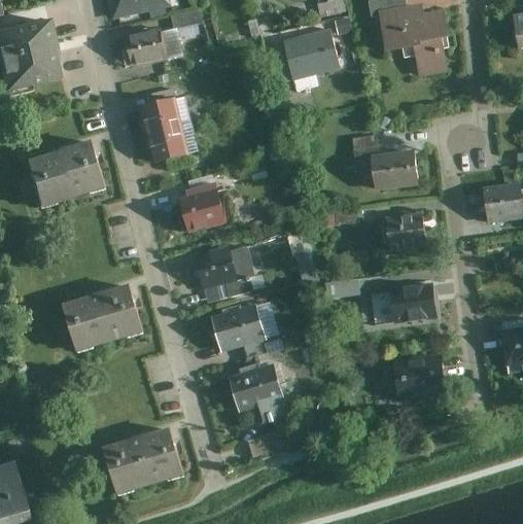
[(105,0),(110,19),(169,4),(168,0),(105,0)]
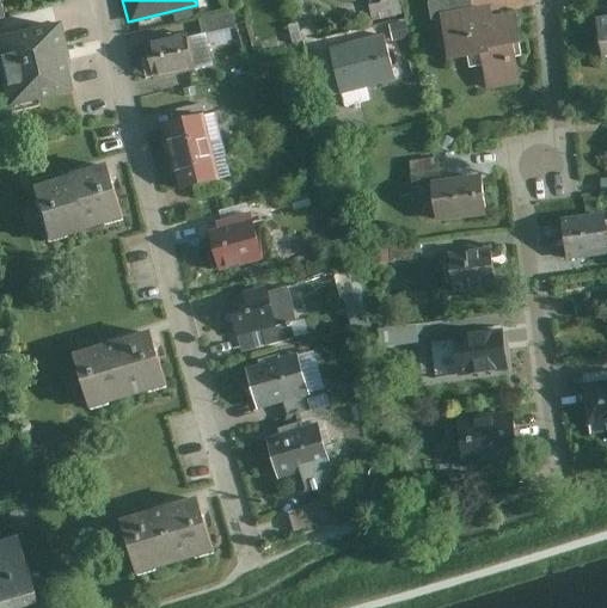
[(366,0),(368,13),(388,11),(387,0),(366,0)]
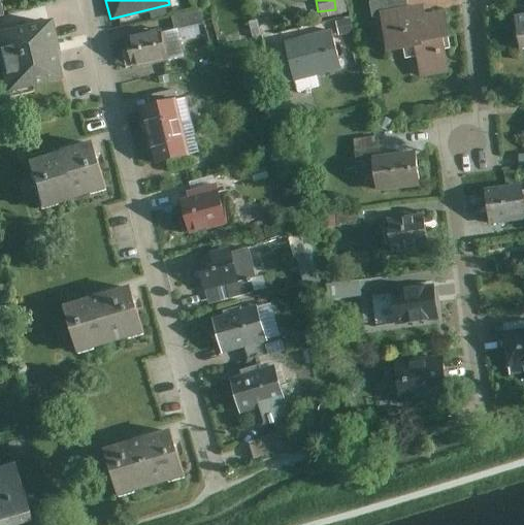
[(379,8),(406,4),(405,0),(368,0),(370,15),(380,14),(379,8)]
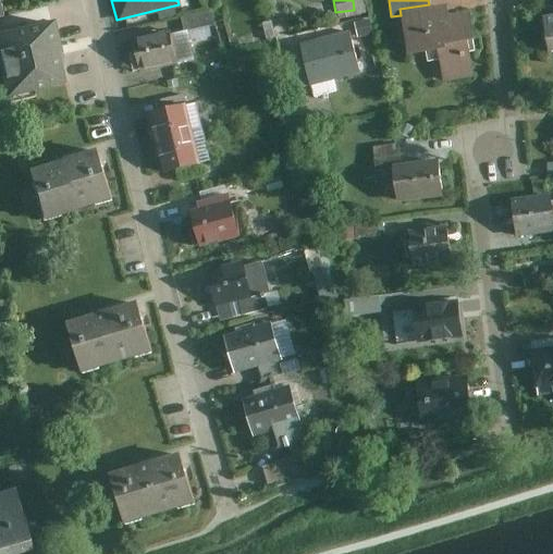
[(429,4),(400,9),(401,15),(408,52),(438,48),(443,81),(474,74),(470,50),(476,49),(468,10),(447,13),(445,2),(429,4)]
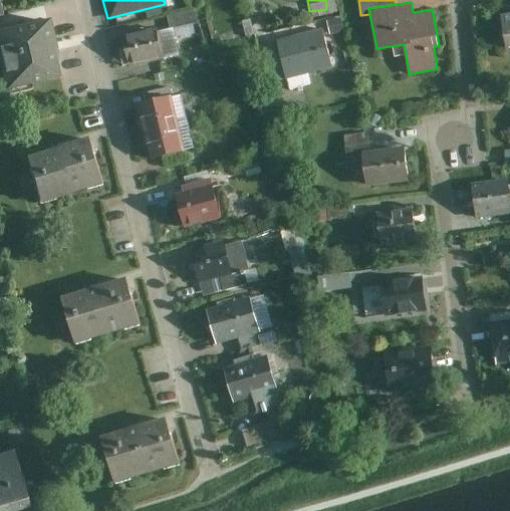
[(192,7),(164,14),(168,27),(195,20),(192,7)]
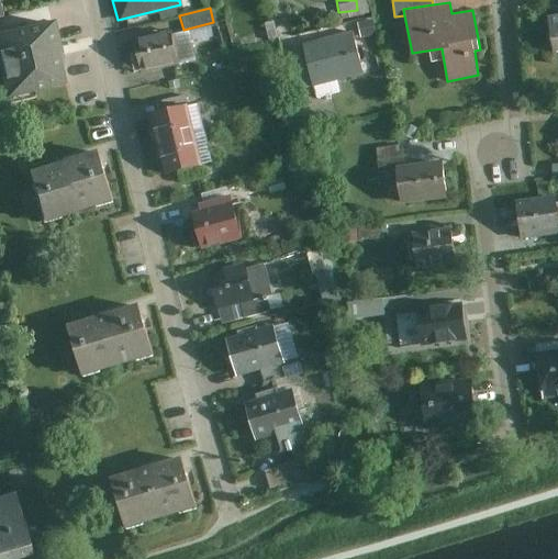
[(557,13),(547,15),(553,52),(557,49),(557,13)]
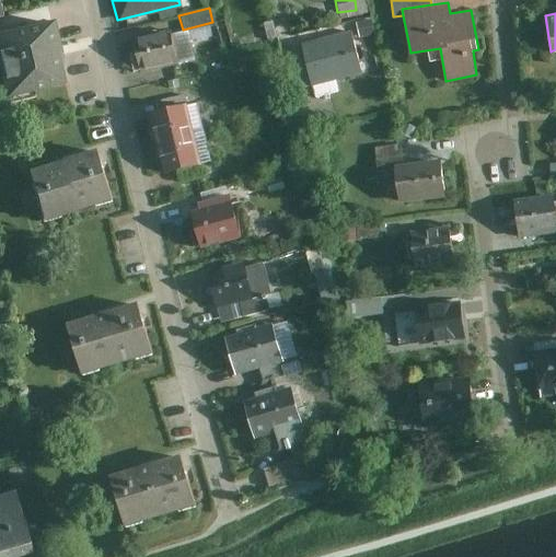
[(51,19),(0,30),(0,86),(2,96),(66,82),(51,19)]
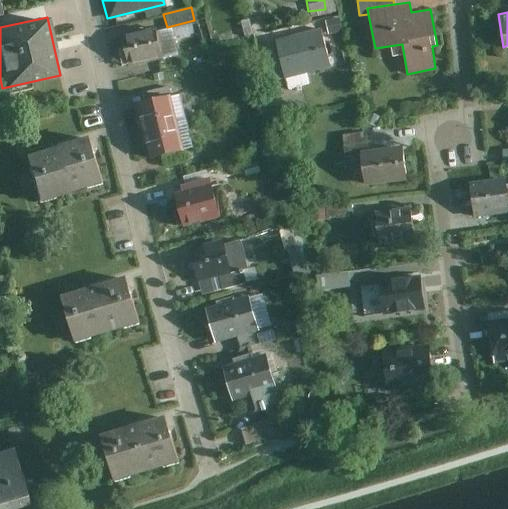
[(154,27),(119,36),(122,47),(116,49),(119,64),(126,63),(127,65),(161,57),(154,27)]
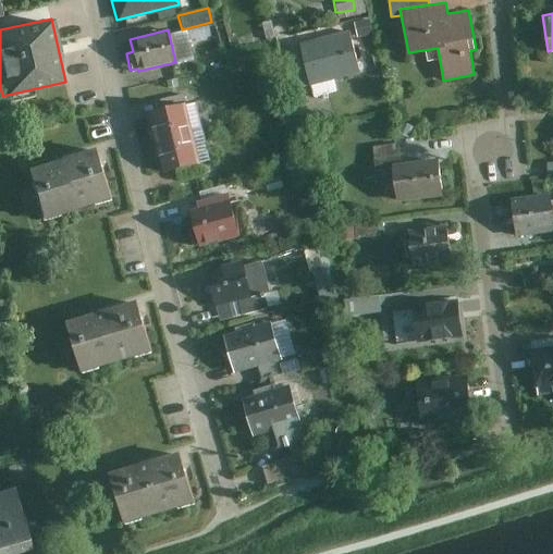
[(348,29),(297,42),(308,84),(359,72),(348,29)]
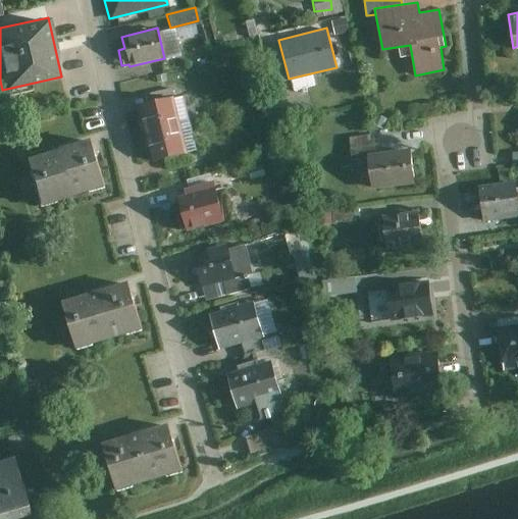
[(169,83),(146,88),(149,99),(172,94),(169,83)]
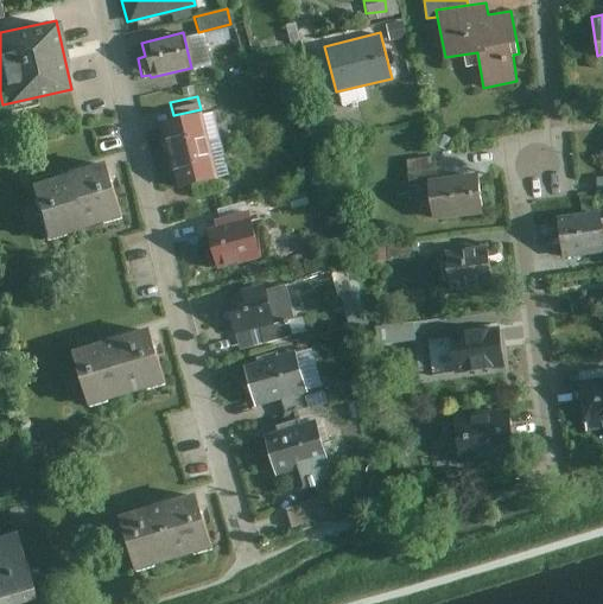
[(159,119),(167,153),(209,144),(201,109),(159,119)]
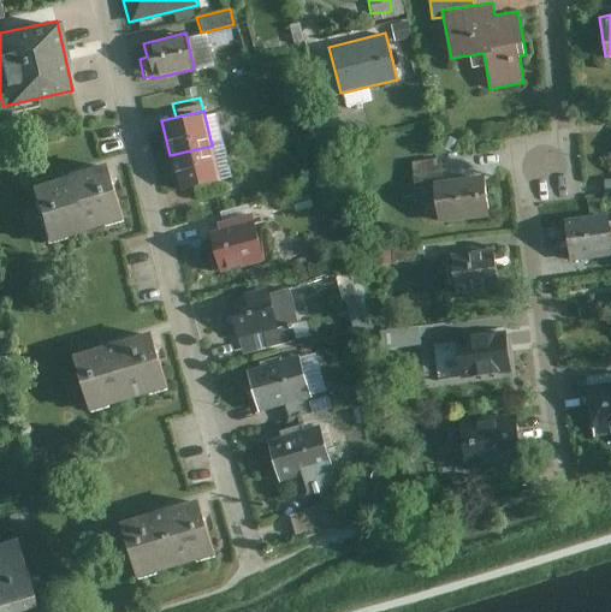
[(212,146),(170,155),(177,188),(219,178),(212,146)]
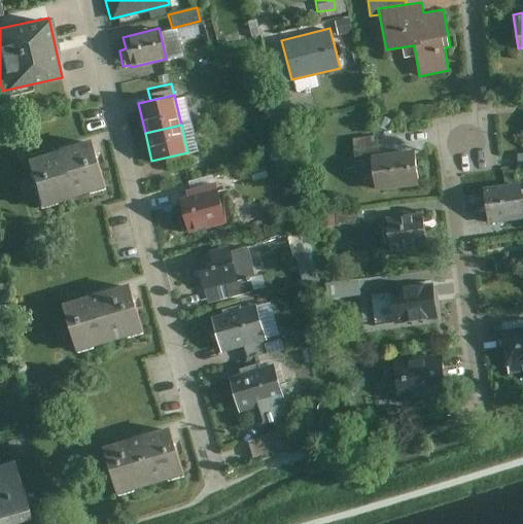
[(370,155),(378,154),(375,134),(350,137),(353,161),(370,159),(370,155)]
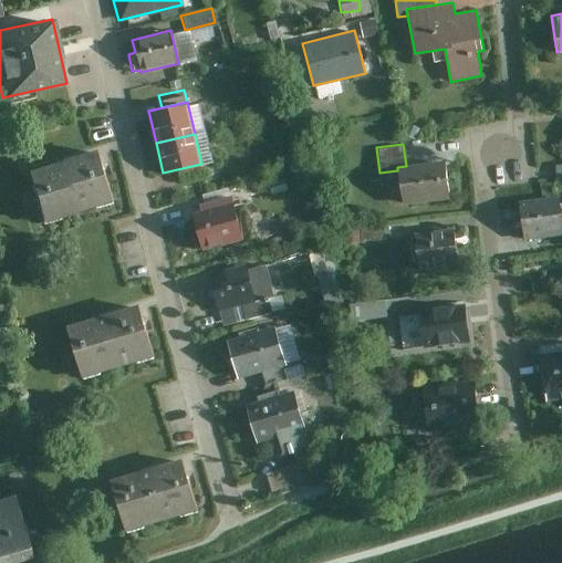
[(97,149),(24,173),(41,225),(113,202),(97,149)]
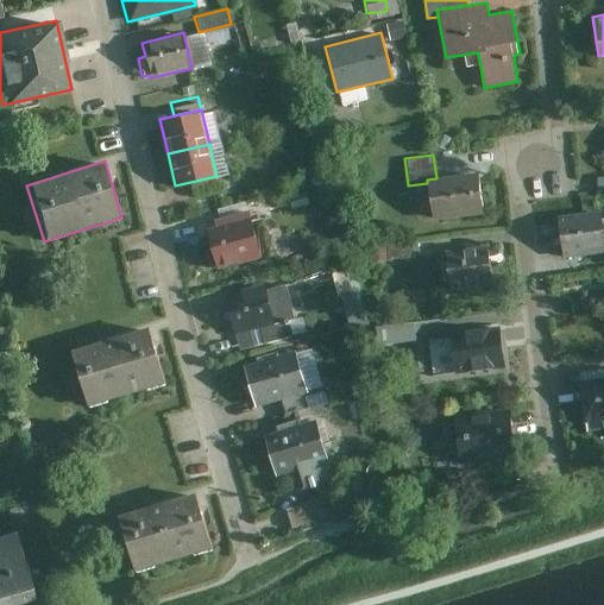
[(436,178),(427,180),(427,183),(432,220),(483,214),(478,172),(436,178)]
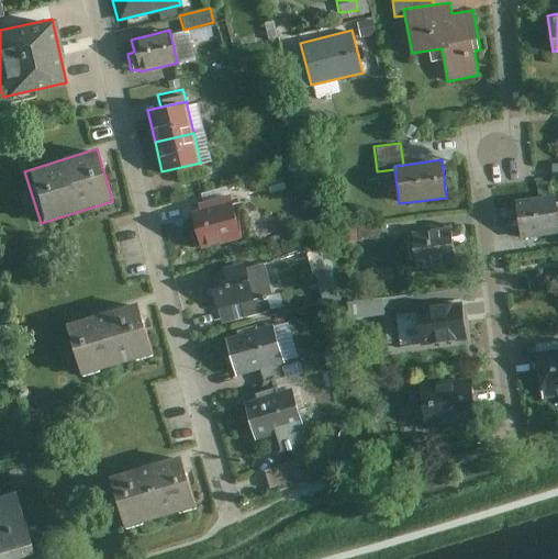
[(200,164),(175,170),(178,182),(203,176),(200,164)]
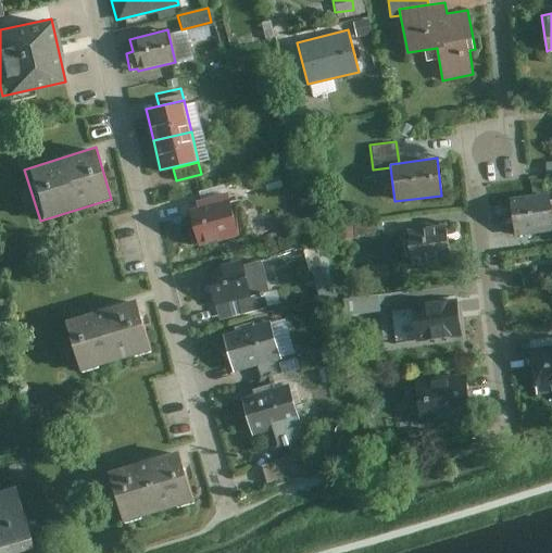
[(236,235),(225,192),(197,200),(199,206),(189,210),(198,246),(236,235)]
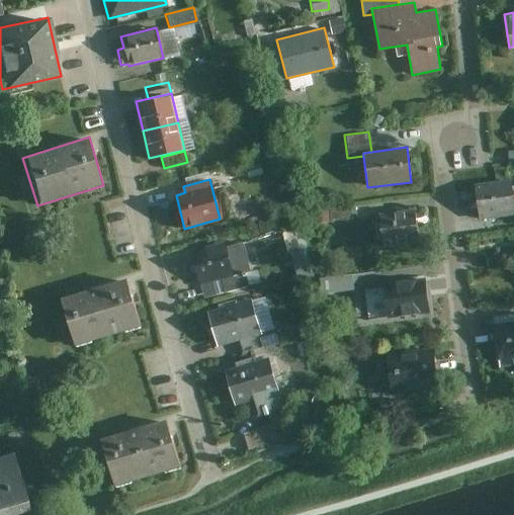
[(510,182),(474,185),(477,219),(513,216),(510,182)]
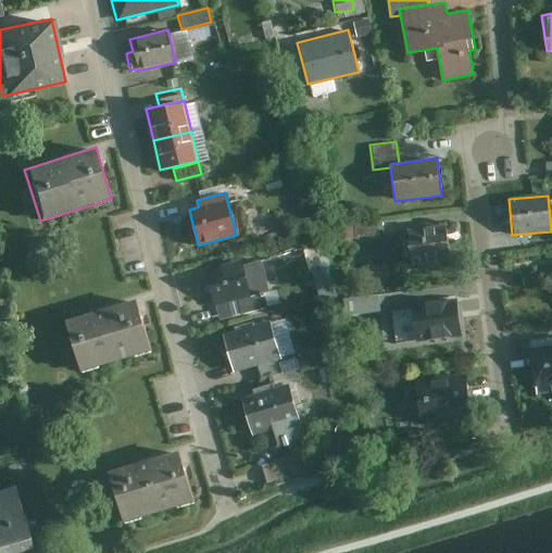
[(379,220),(351,223),(352,237),(381,233),(379,220)]
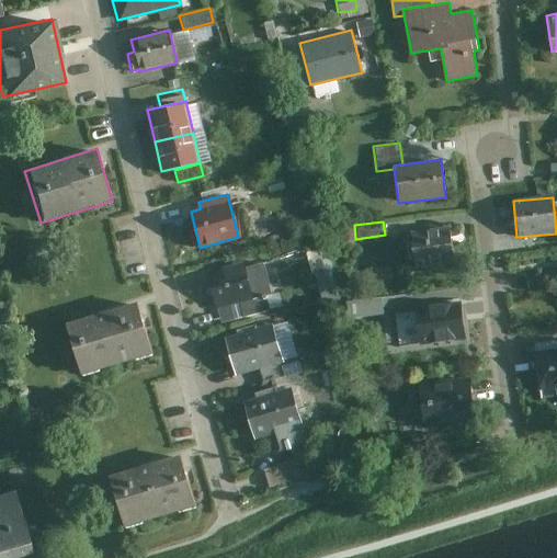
[(452,227),(411,231),(412,241),(407,242),(408,259),(415,258),(416,268),(456,263),(452,227)]
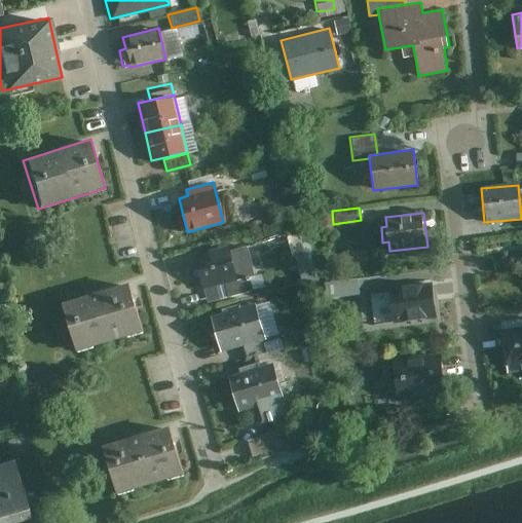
[(245,246),(194,260),(204,302),(225,296),(222,283),(253,275),(245,246)]
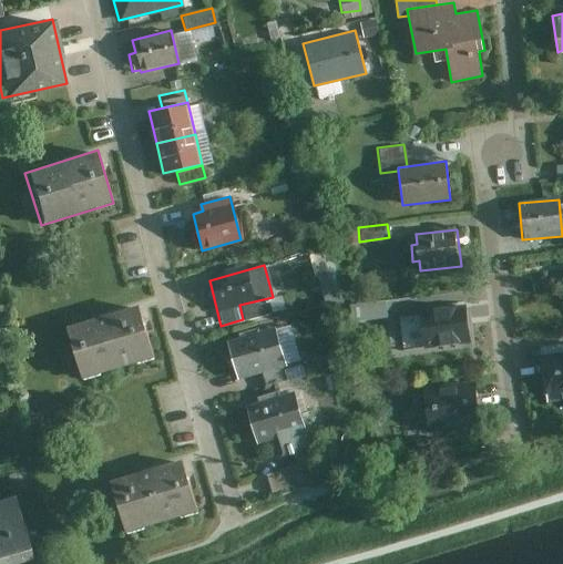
[(464,306),(420,311),(423,347),(469,342),(464,306)]
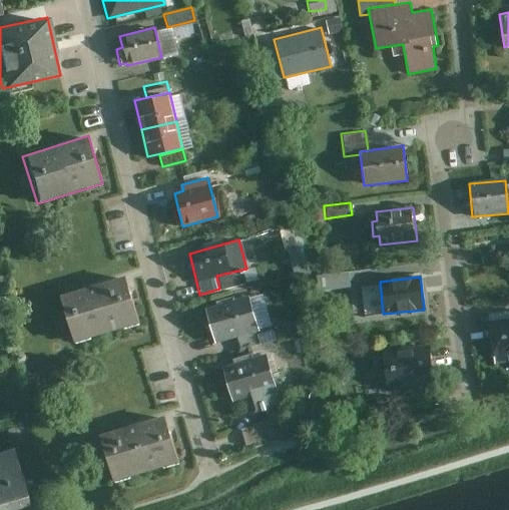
[(121,278),(60,297),(75,344),(136,325),(121,278)]
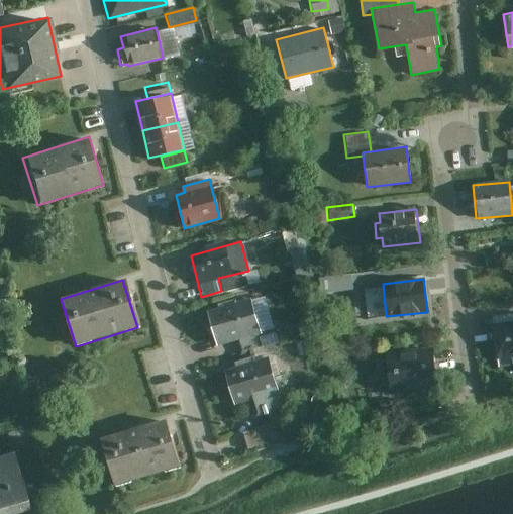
[(250,298),(205,310),(215,345),(234,340),(258,334),(261,333),(250,298)]
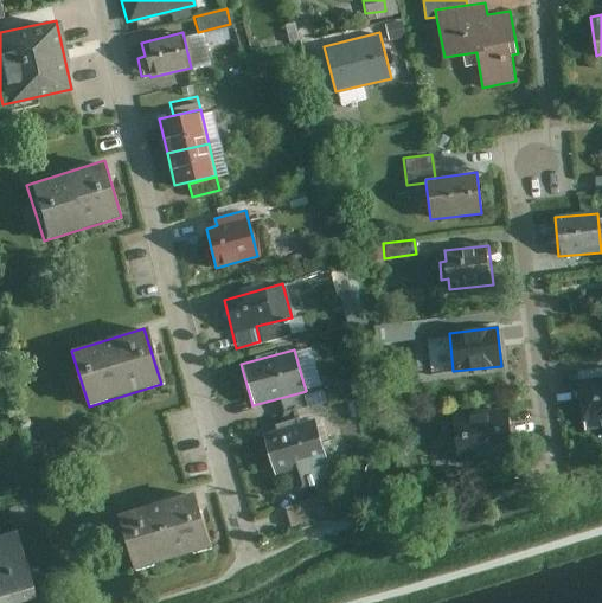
[(601,376),(574,379),(581,430),(600,428),(599,418),(601,417),(601,376)]
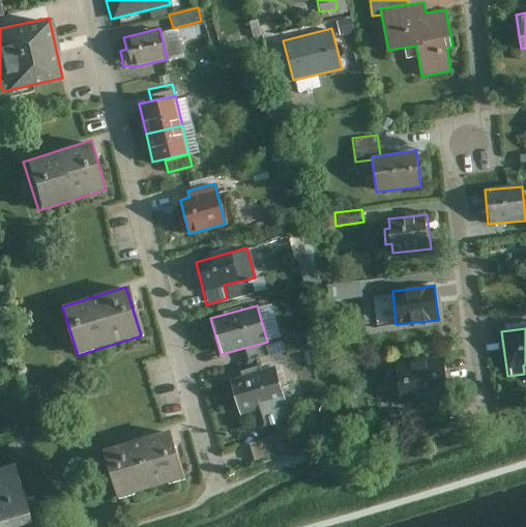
[(264,343),(240,349),(243,360),(267,354),(264,343)]
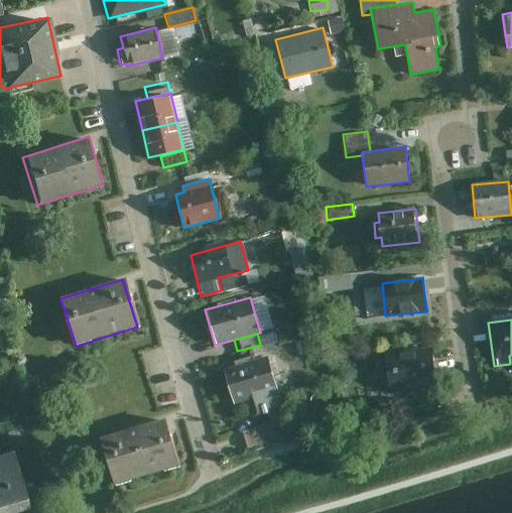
[(431,347),(384,353),(389,394),(436,389),(431,347)]
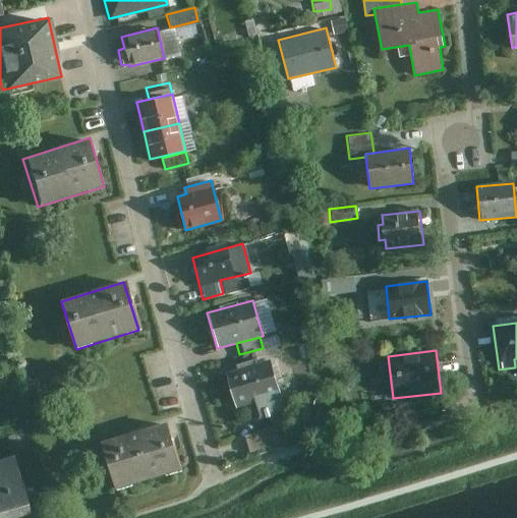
[(269,360),(225,372),(236,408),(252,403),(257,420),(284,413),(269,360)]
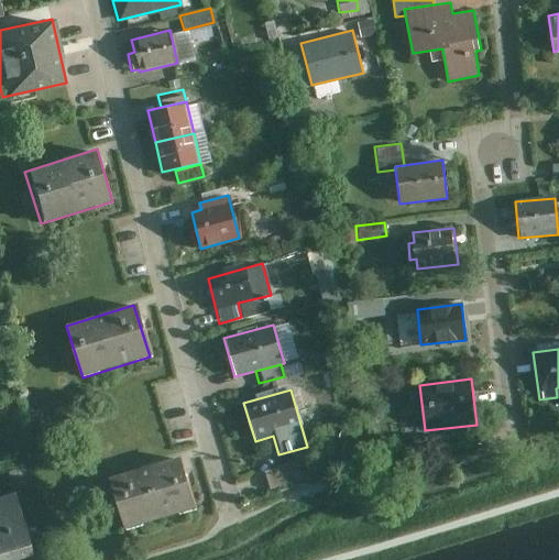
[(181,458),(109,479),(124,531),(197,509),(181,458)]
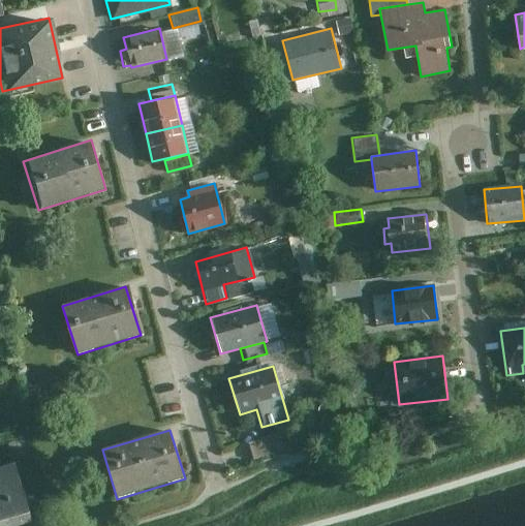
[(279,433),(247,442),(251,459),(284,449),(279,433)]
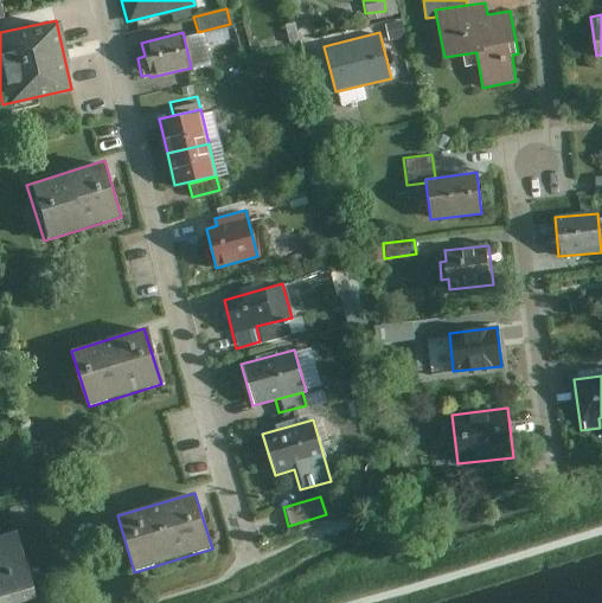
[(0,602),(30,602),(8,534),(0,536),(0,602)]
